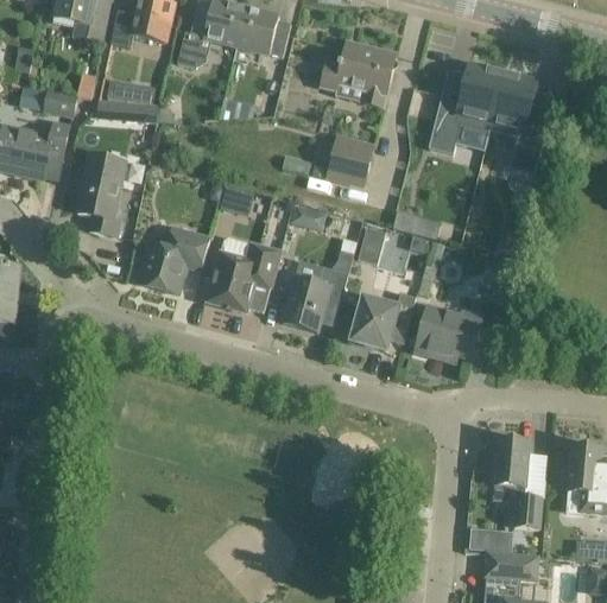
[(56,0),(54,17),(75,21),(73,36),(102,42),(112,0),(56,0)]
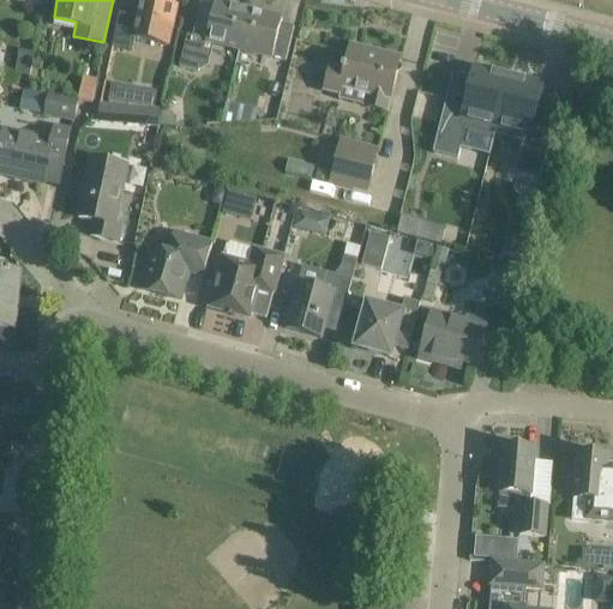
[(119,10),(112,43),(132,47),(134,35),(168,42),(178,2),(173,1),(173,0),(140,0),(138,14),(119,10)]
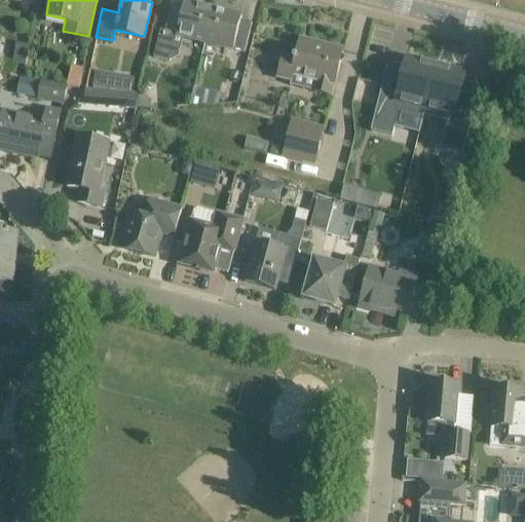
[(176,32),(204,39),(213,6),(205,4),(188,0),(184,0),(183,3),(173,0),(165,29),(159,27),(153,54),(169,58),(176,32)]
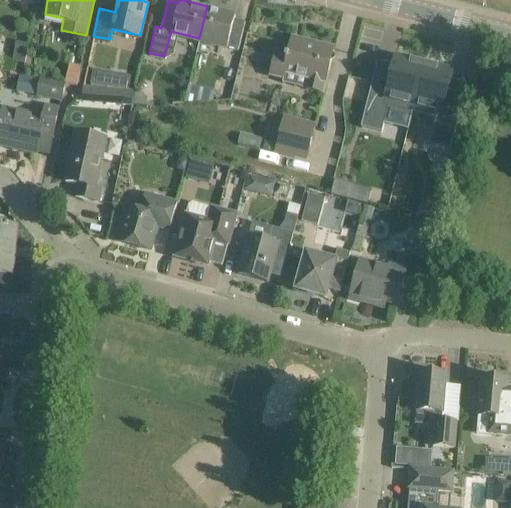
[(207,6),(199,38),(237,48),(244,20),(234,18),(235,13),(216,8),(207,6)]
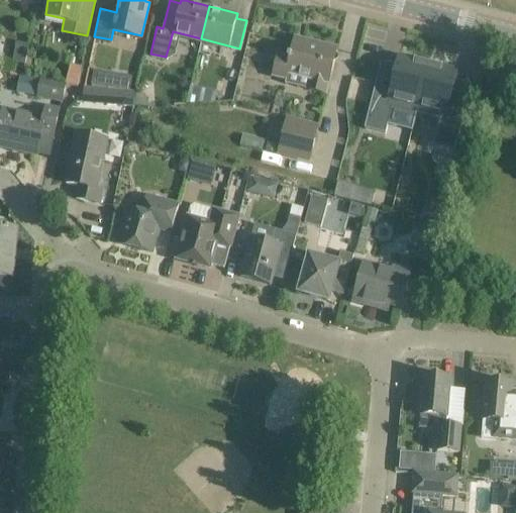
[(9,70),(22,73),(28,42),(15,40),(9,70)]
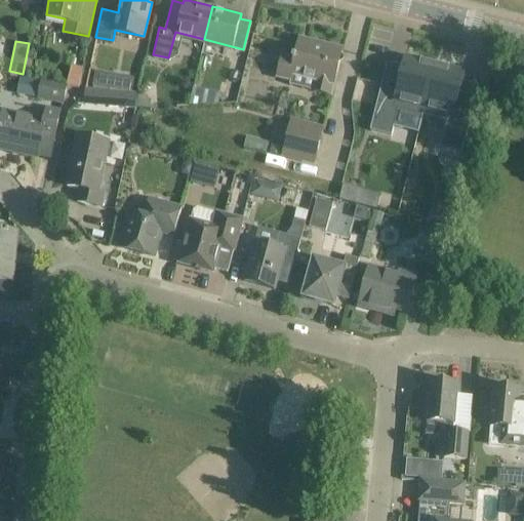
[(290,76),(291,71),(317,77),(314,87),(328,91),(330,83),(332,84),(341,47),(313,41),(312,46),(305,44),(297,42),(294,56),(282,53),(277,73),(290,76)]
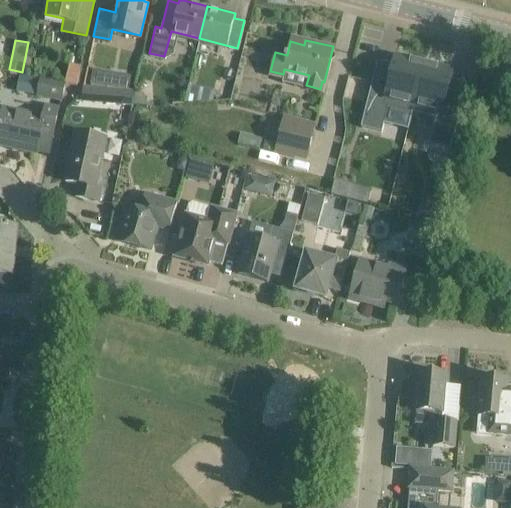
[(395,54),(387,82),(372,78),(372,79),(360,124),(381,129),(388,103),(411,109),(424,61),(395,54)]
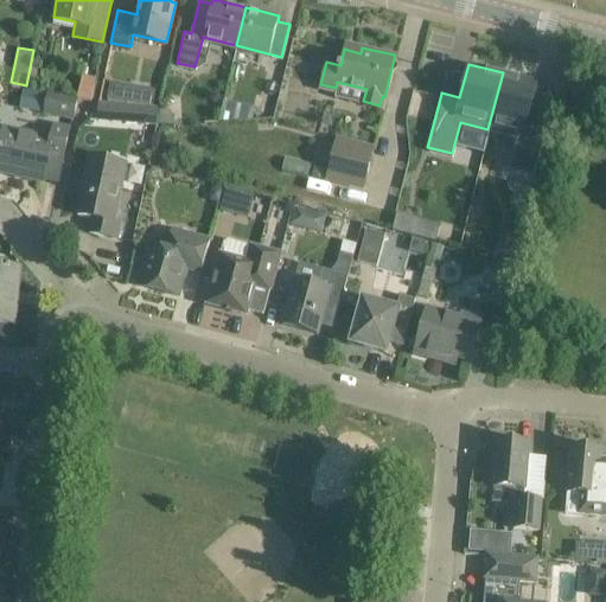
[(529,114),(537,81),(503,72),(488,129),(516,136),(508,167),(533,174),(547,119),(529,114)]
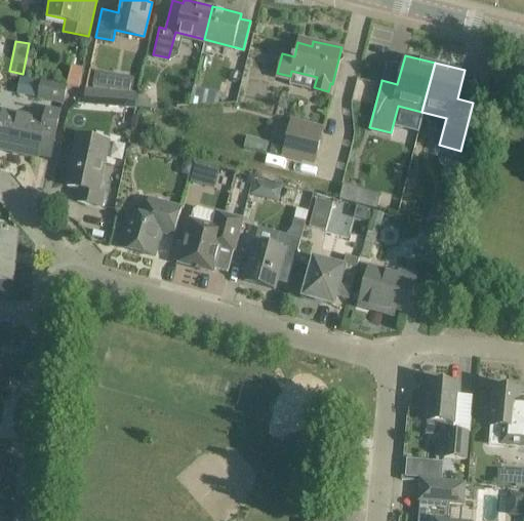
[(70,67),(67,82),(78,84),(81,70),(70,67)]
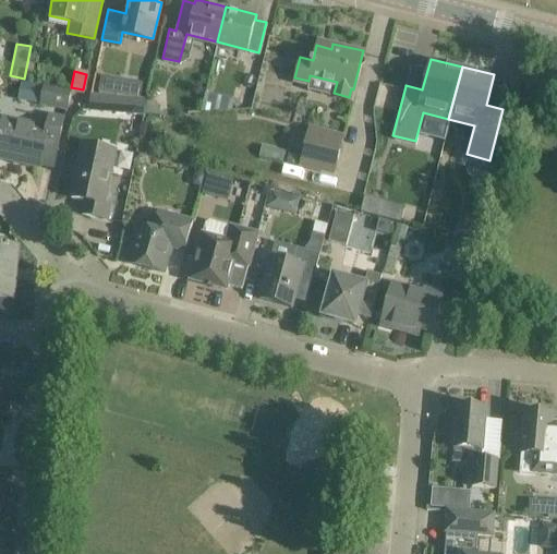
[(119,76),(101,74),(99,89),(117,93),(119,76)]
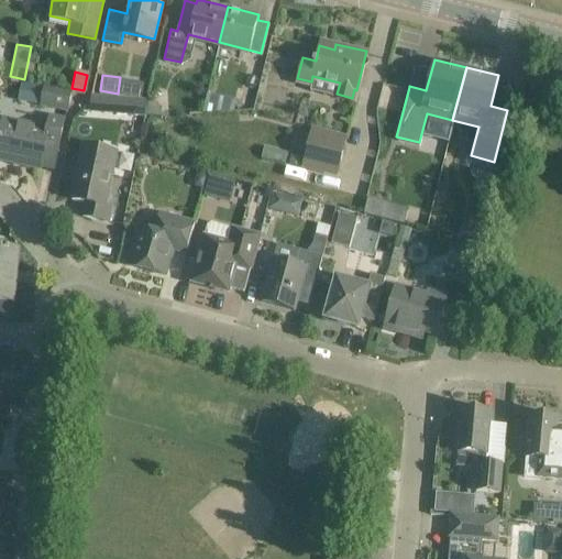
[(67,109),(72,89),(44,84),(40,103),(67,109)]
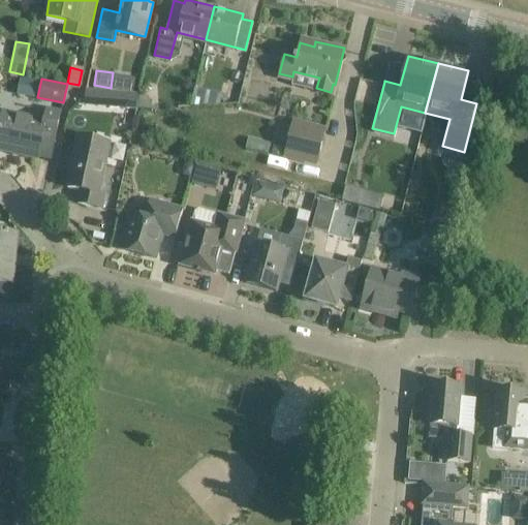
[(189,103),(205,102),(208,90),(194,86),(189,103)]
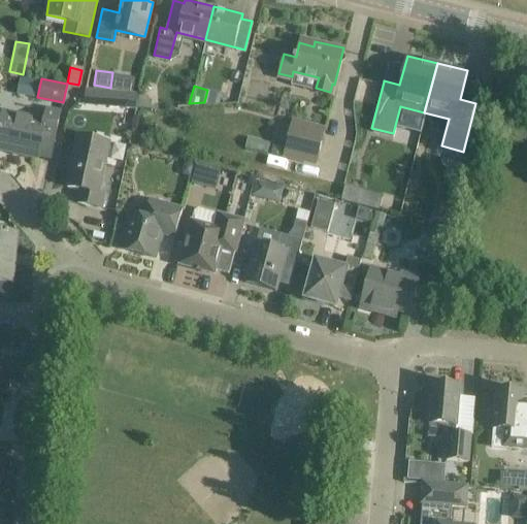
[(138,91),(110,89),(109,103),(137,105),(137,104),(138,93),(138,91)]
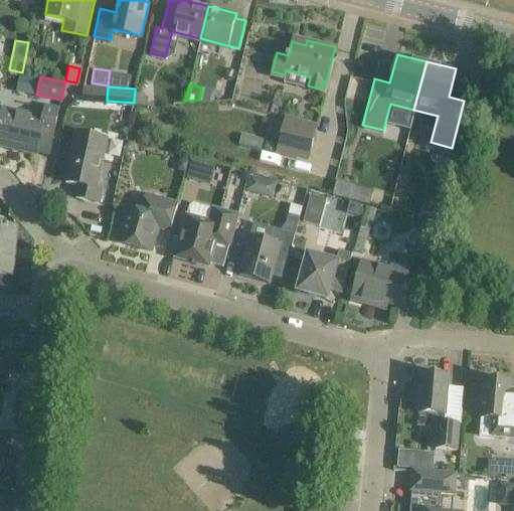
[(37,146),(41,131),(52,134),(58,107),(45,104),(42,118),(4,110),(0,128),(0,143),(10,146),(11,140),(37,146)]
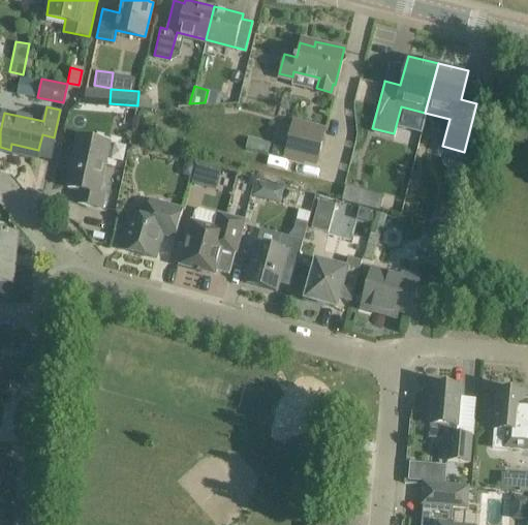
[(316,163),(325,125),(291,117),(282,155),(316,163)]
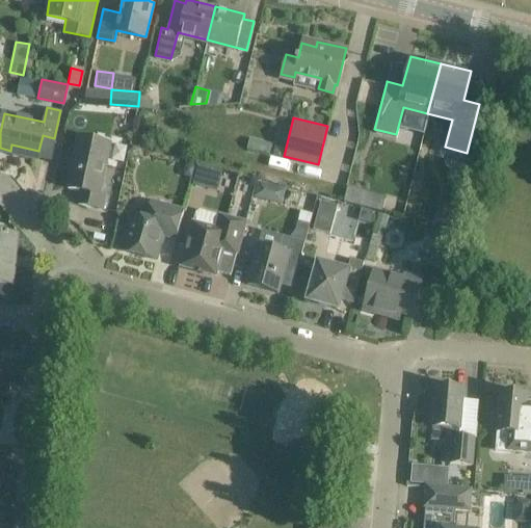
[(102,206),(105,192),(99,191),(109,140),(79,134),(68,185),(81,188),(78,201),(102,206)]
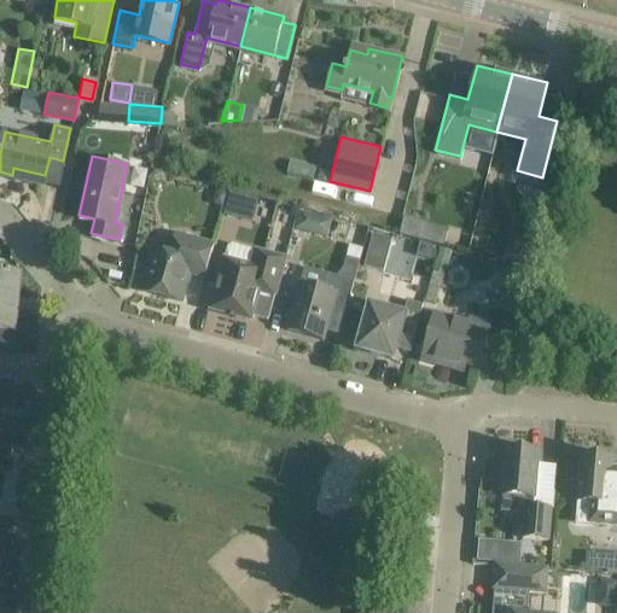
[(333,170),(320,167),(316,177),(330,181),(333,170)]
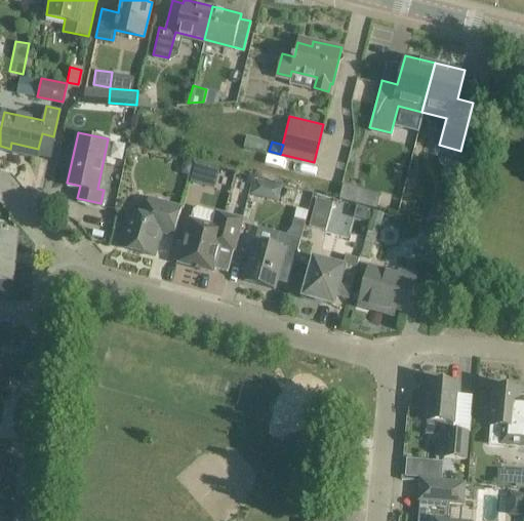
[(210,162),(196,158),(190,179),(204,184),(210,162)]
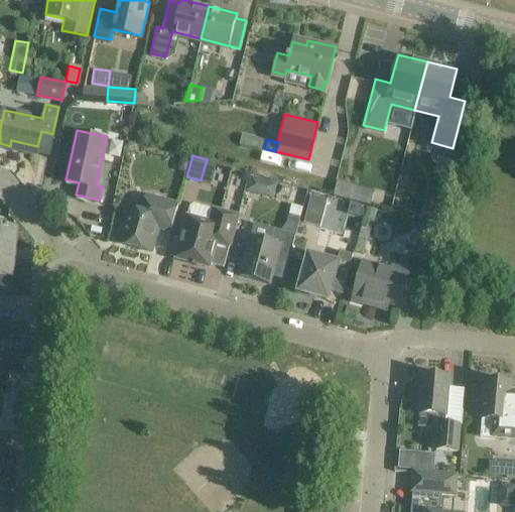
[(185,170),(188,158),(181,156),(178,158),(176,165),(178,168),(185,170)]
